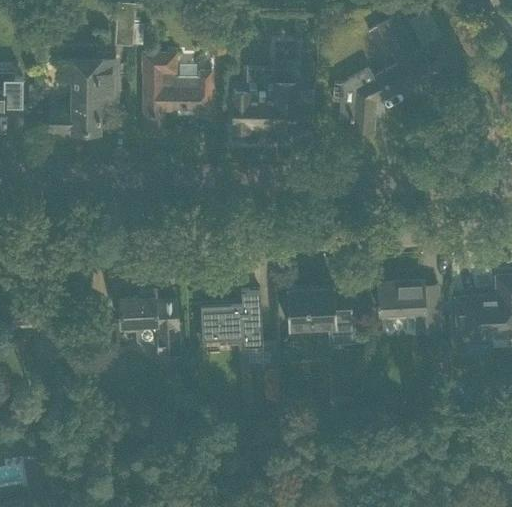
[(132,46),(135,8),(116,7),(114,45),(132,46)]
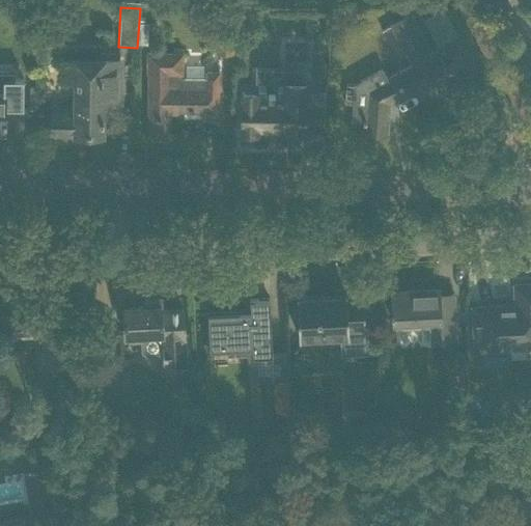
[(231,19),(214,18),(212,59),(231,59),(232,30),(231,30),(231,19)]
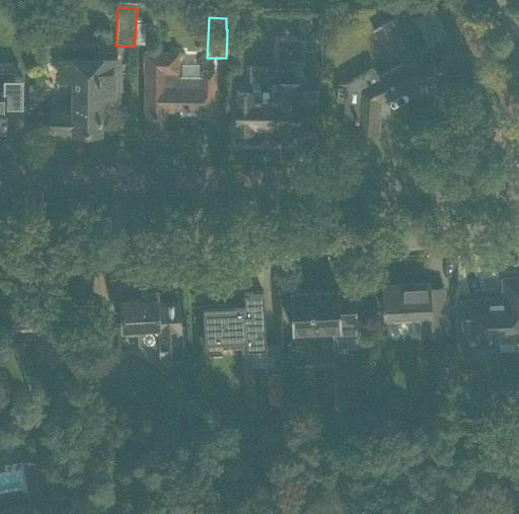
[(346,88),(345,102),(344,123),(355,124),(355,125),(357,125),(356,138),(377,140),(379,106),(421,85),(422,87),(434,80),(401,19),(382,29),(403,69),(378,83),(373,73),(346,88)]
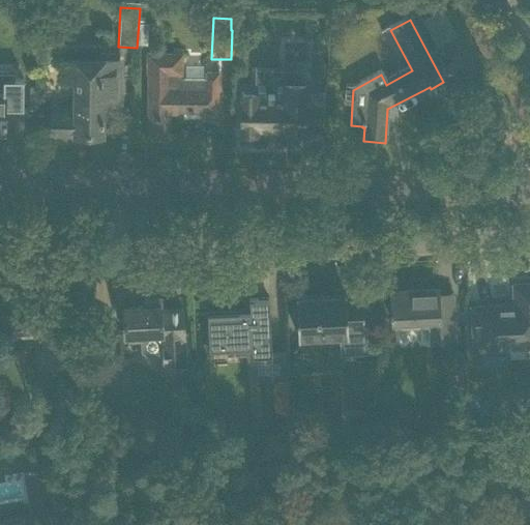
[(139,27),(138,48),(148,49),(150,28),(139,27)]
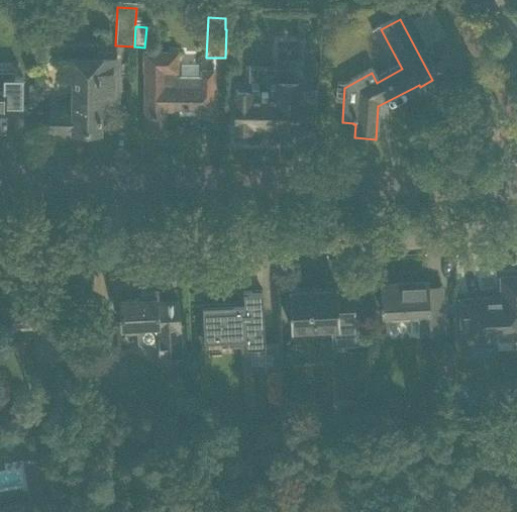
[(212,118),(212,98),(213,76),(199,75),(199,81),(176,81),(176,79),(178,79),(179,59),(143,58),(143,78),(147,78),(146,93),(144,93),(143,141),(164,141),(165,115),(175,115),(175,114),(199,114),(199,118),(212,118)]
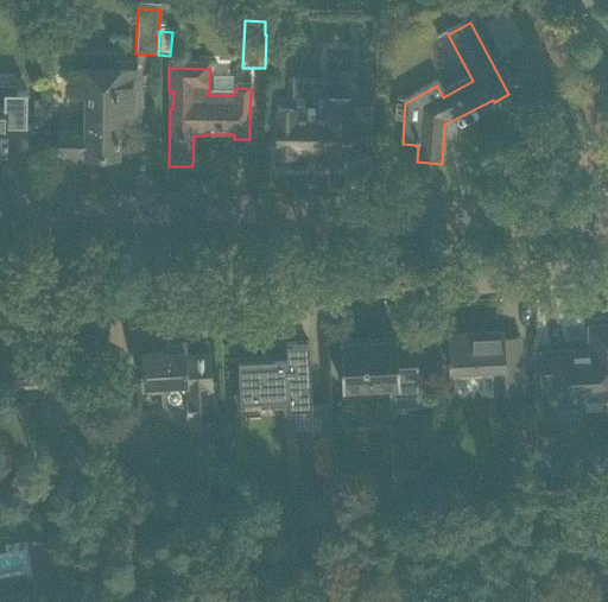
[(116,158),(116,134),(118,124),(137,124),(137,100),(135,75),(88,76),(88,130),(59,130),(59,165),(100,165),(100,158),(116,158)]
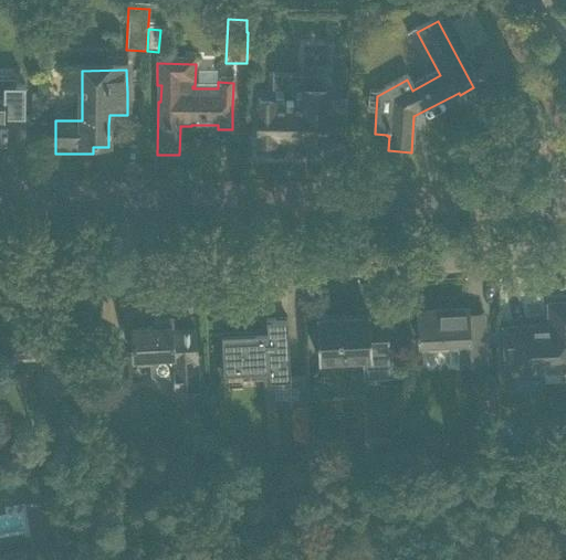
[(0,145),(3,146),(3,147),(4,147),(4,138),(7,138),(7,134),(4,134),(6,120),(24,120),(24,118),(22,118),(22,92),(24,92),(24,90),(16,90),(0,90),(0,145)]
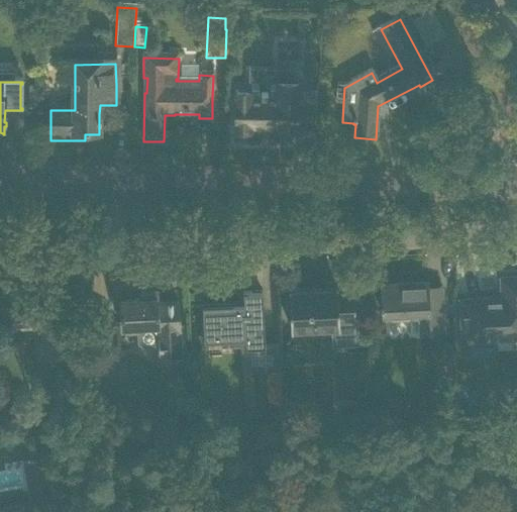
[(261,94),(261,96),(235,96),(235,135),(249,135),(249,134),(257,135),(257,131),(269,131),(269,135),(277,135),(297,136),(297,126),(298,126),(298,124),(314,124),(317,93),(315,93),(314,97),(298,97),(298,87),(278,86),(278,96),(268,96),(268,95),(261,94)]
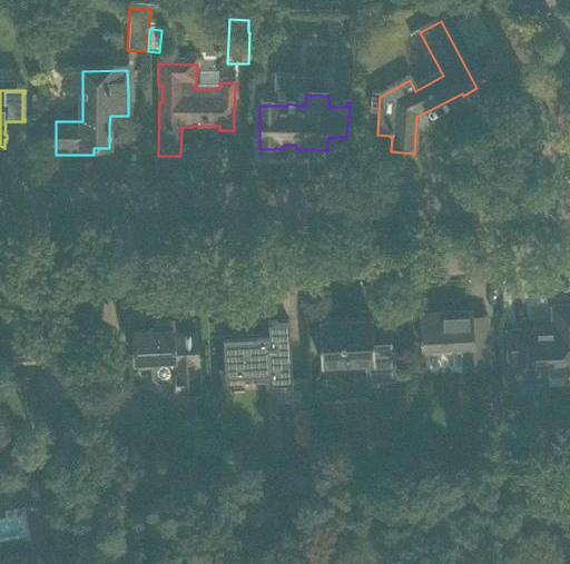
[(569,310),(552,312),(553,333),(508,336),(509,358),(510,378),(548,376),(547,370),(569,368),(569,310)]
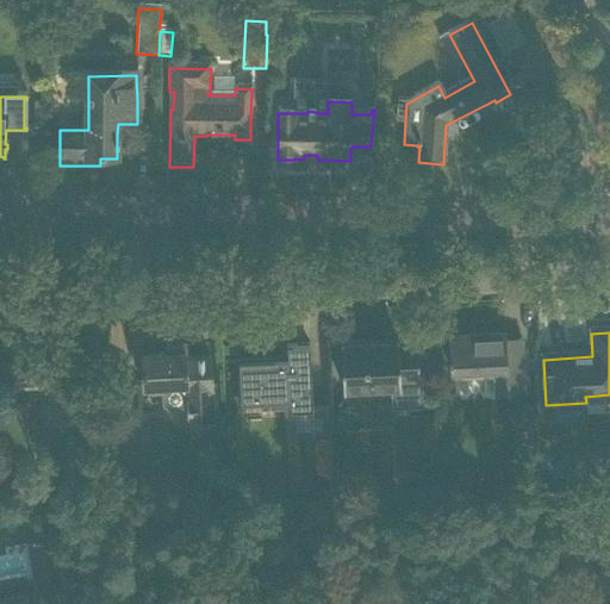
[(504,340),(449,342),(452,377),(454,377),(454,378),(492,377),(493,402),(524,400),(521,343),(504,344),(504,340)]
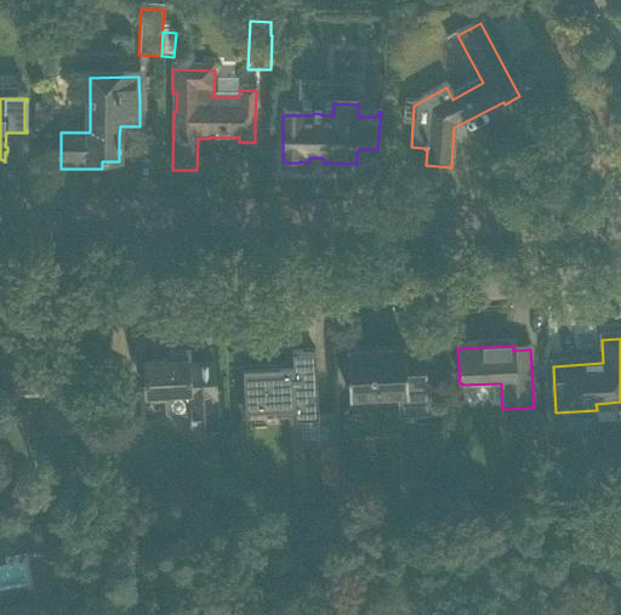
[(405,351),(347,354),(349,403),(398,400),(399,422),(432,420),(429,388),(427,388),(425,359),(405,359),(405,351)]
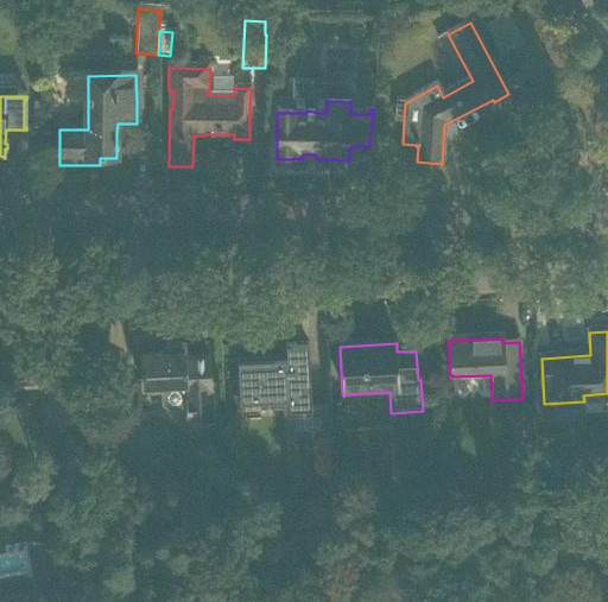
[(310,393),(309,372),(308,348),(286,349),(286,363),(238,366),(240,405),(289,403),(290,413),(297,413),(298,435),(312,433),(310,393)]
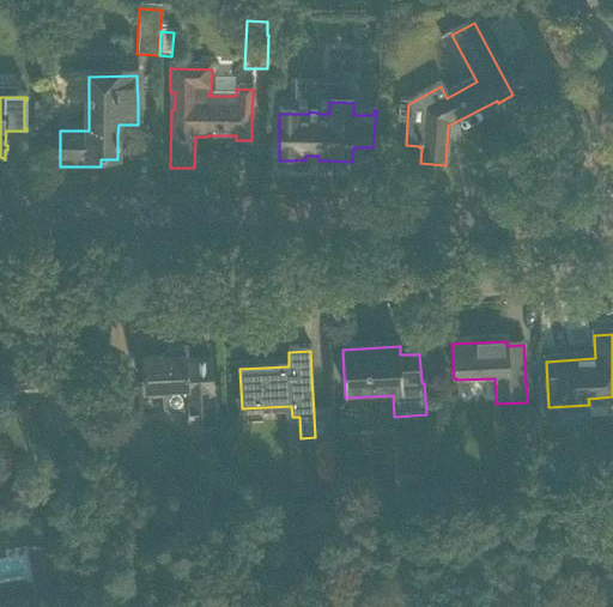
[(165,359),(143,362),(144,395),(147,395),(186,393),(188,430),(214,429),(213,418),(218,417),(217,384),(212,384),(211,363),(187,364),(186,352),(165,352),(165,359)]
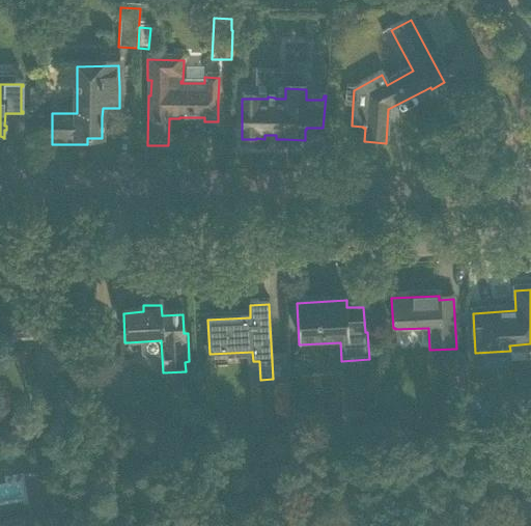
[(114,390),(113,361),(95,362),(98,391),(114,390)]
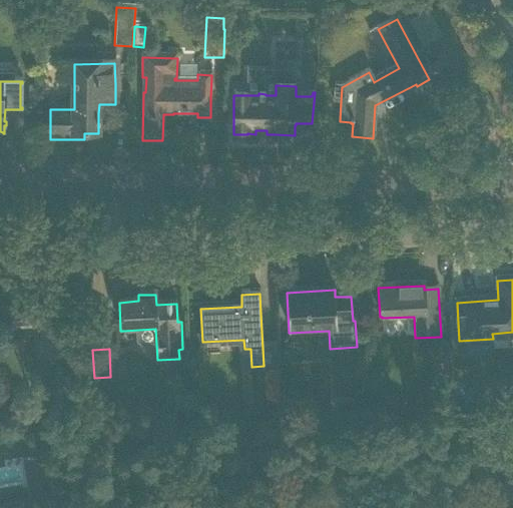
[(436,355),(436,367),(447,367),(447,355),(436,355)]
